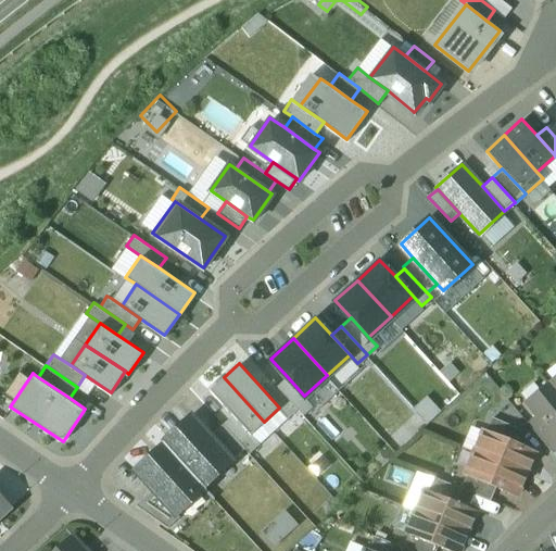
[(304,396),(287,376),(277,385),(298,409),(303,414),(313,405),(304,396)]
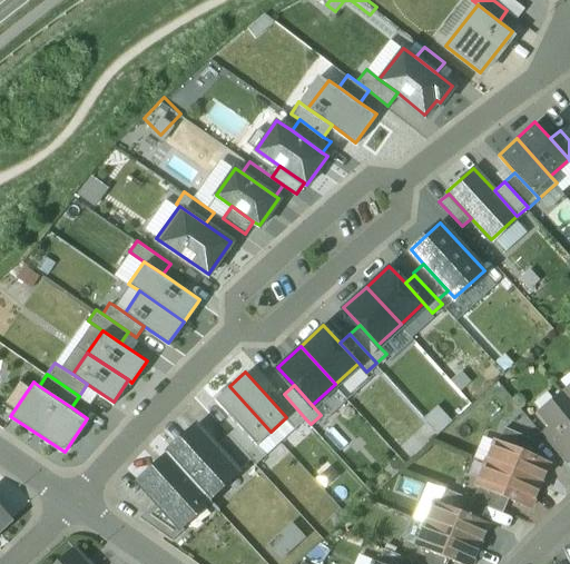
[(258,443),(271,432),(229,386),(216,398),(238,423),(258,443)]
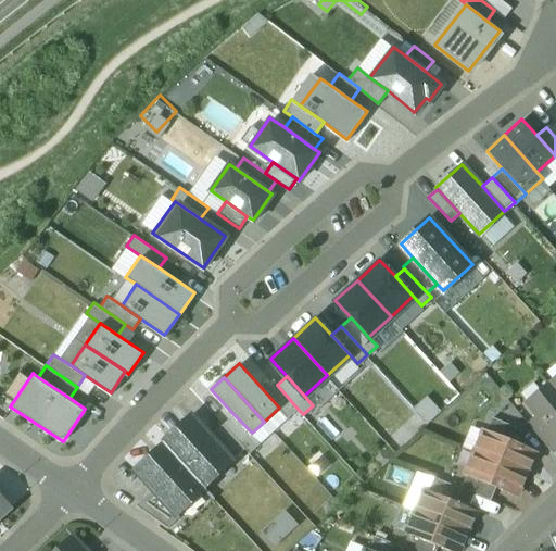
[(270,378),(261,387),(279,408),(288,417),(298,409),(277,385),(270,378)]
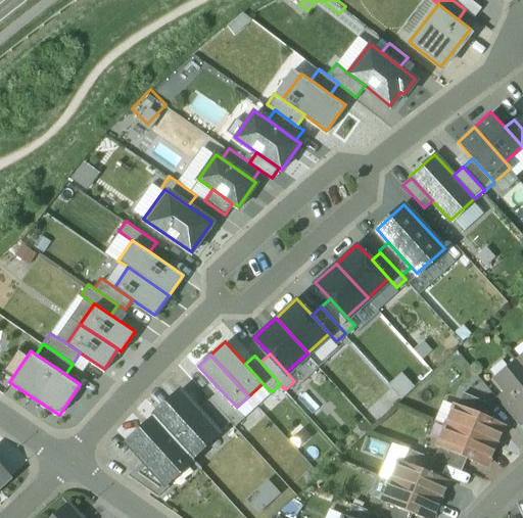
[(522,365),(517,359),(496,376),(507,388),(522,408),(522,365)]
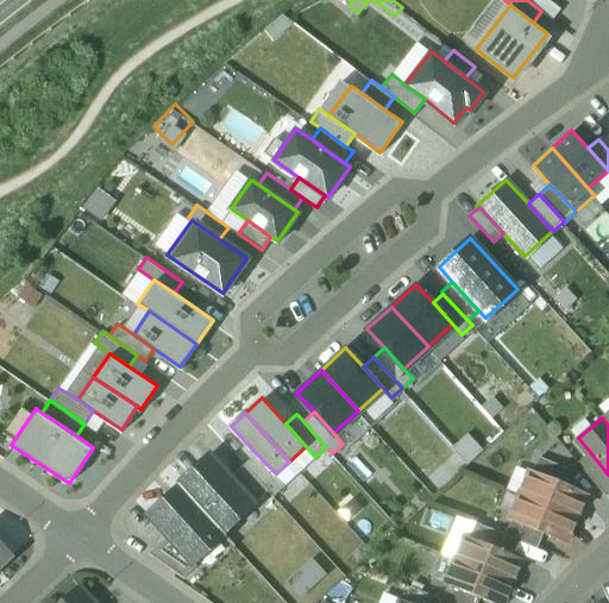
[(276,473),(255,452),(244,463),(268,488),(274,492),(284,483),(276,473)]
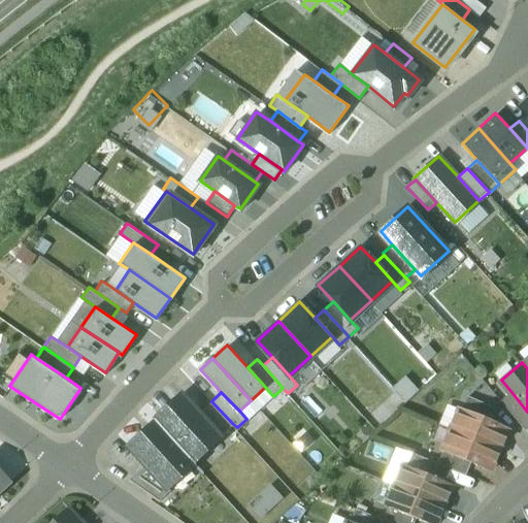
[(527,419),(527,412),(512,392),(502,400),(522,424),(527,419)]
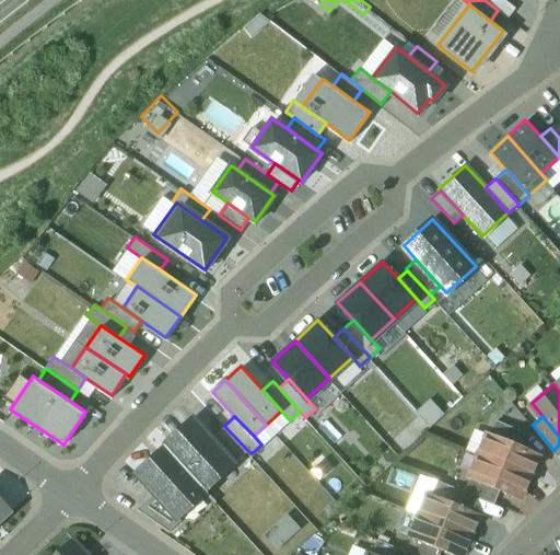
[(524,429),(496,417),(490,431),(518,444),(524,429)]
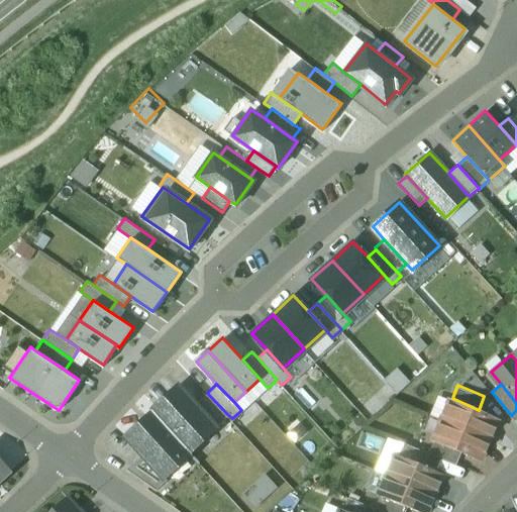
[(151,410),(153,412),(191,451),(217,427),(215,425),(195,404),(178,386),(151,410)]
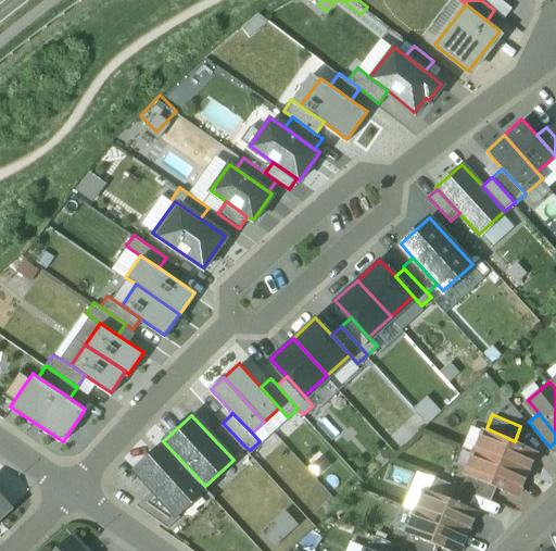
[(223,423),(210,435),(231,458),(244,446),(223,423)]
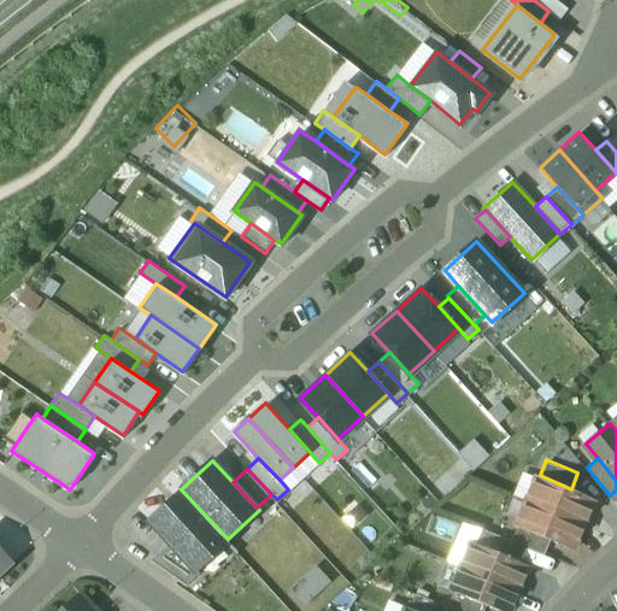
[(540,475),(535,474),(526,498),(583,523),(594,499),(571,489),(540,475)]
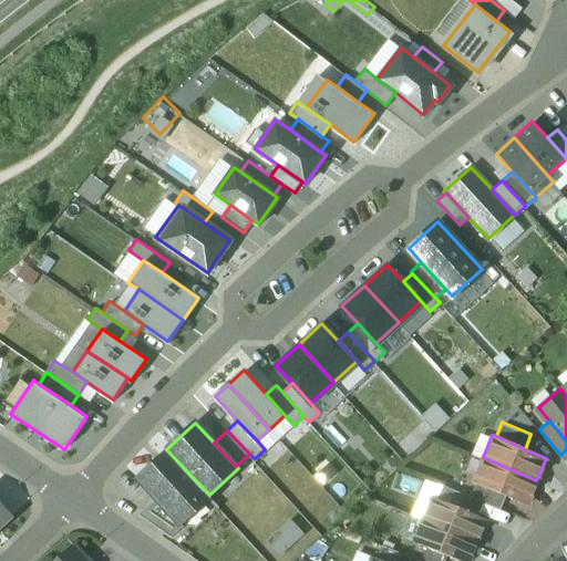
[(209,495),(168,452),(141,478),(156,496),(182,521),(209,495)]
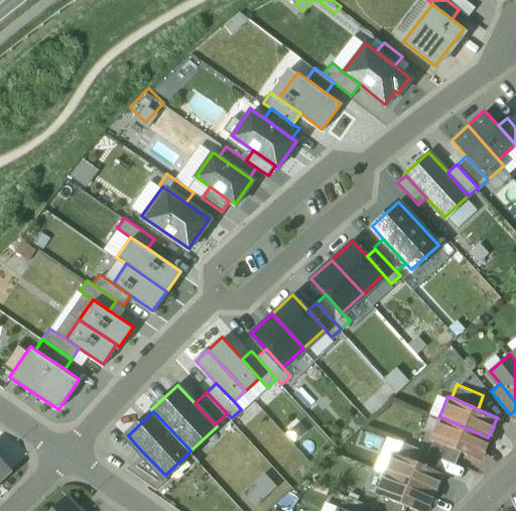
[(488,437),(439,416),(431,436),(433,437),(460,449),(480,457),(488,437)]
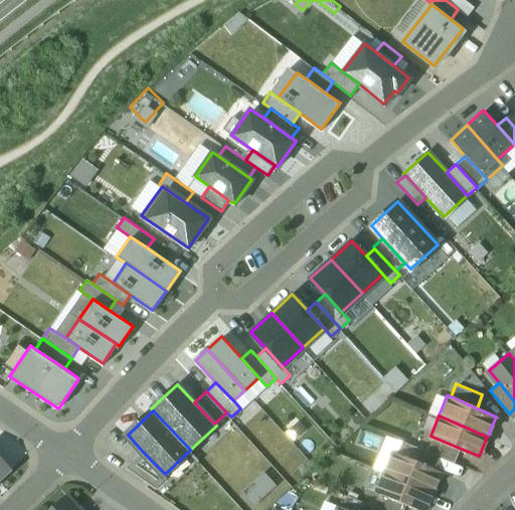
[(459,448),(433,437),(427,450),(454,461),(459,448)]
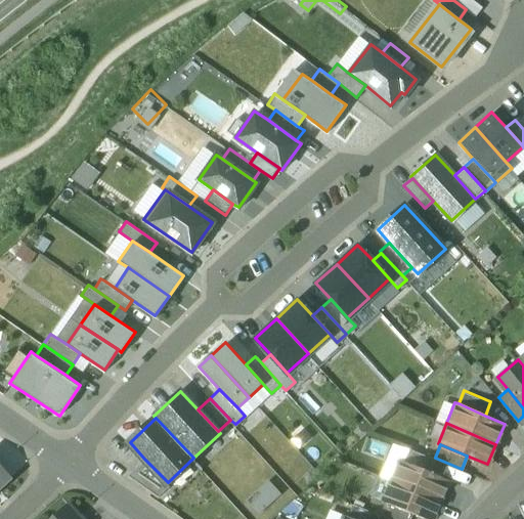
[(435,458),(407,446),(402,460),(429,471),(435,458)]
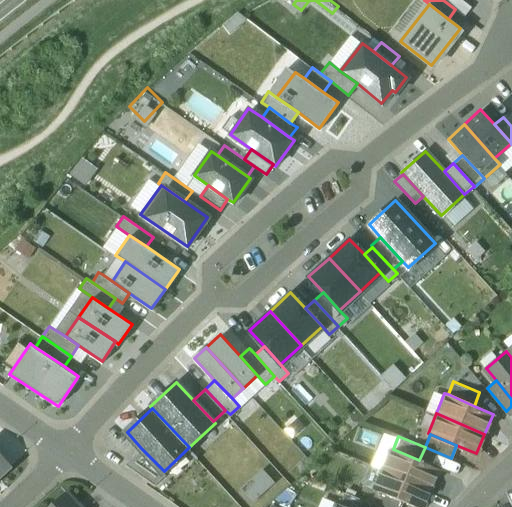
[(154,484),(165,473),(164,471),(141,448),(126,462),(154,484)]
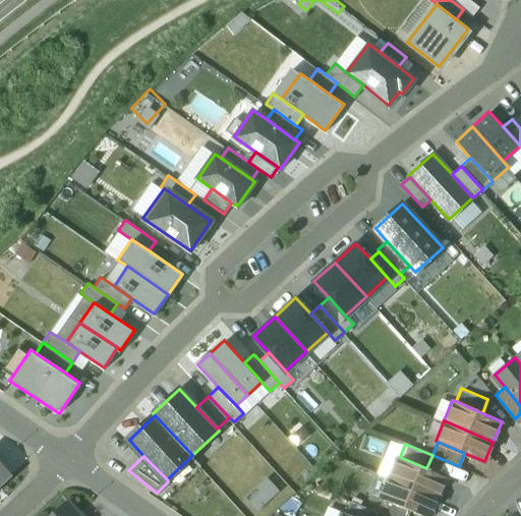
[(400,457),(397,456),(389,476),(438,496),(446,475),(426,468),(400,457)]
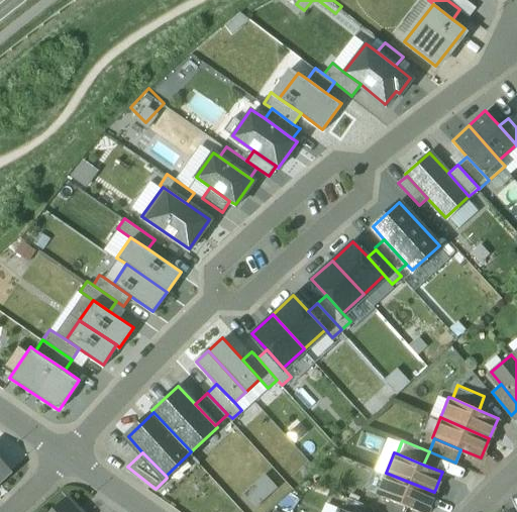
[(0,478),(8,470),(0,461),(0,478)]
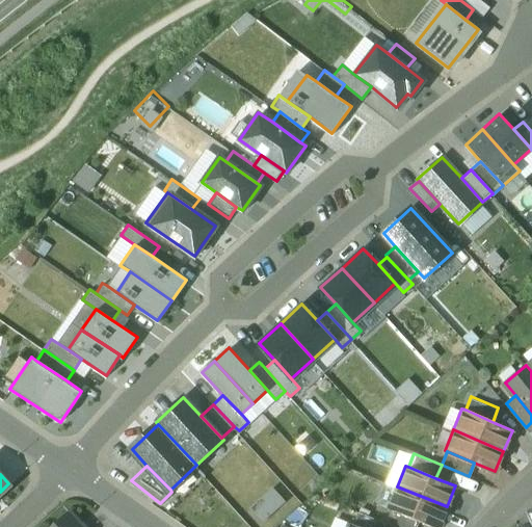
[(250,504),(263,518),(286,497),(273,483),(250,504)]
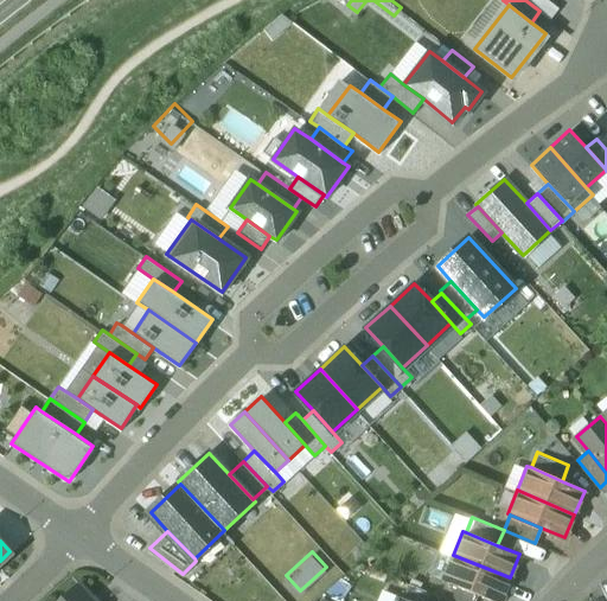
[(499,600),(510,577),(453,555),(442,579),(446,580),(478,593),(498,600),(499,600)]
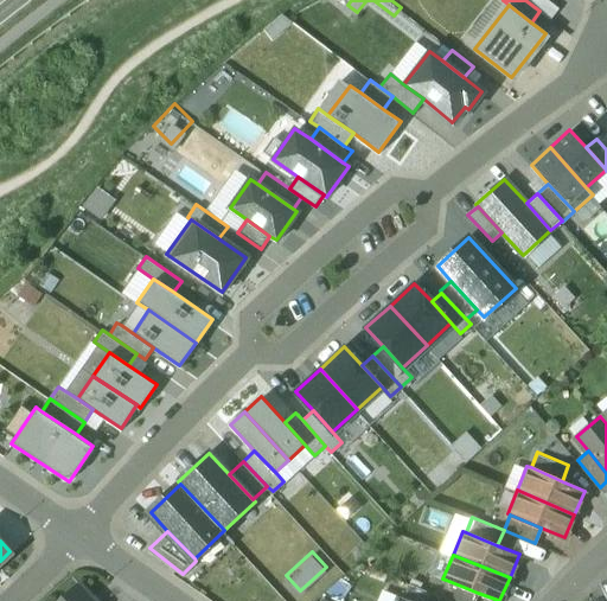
[(473,600),(478,593),(446,580),(440,594),(455,600),(473,600)]
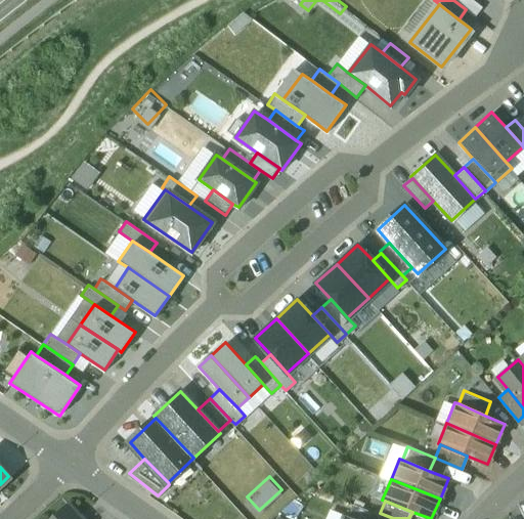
[(84,518),(69,502),(49,518),(84,518)]
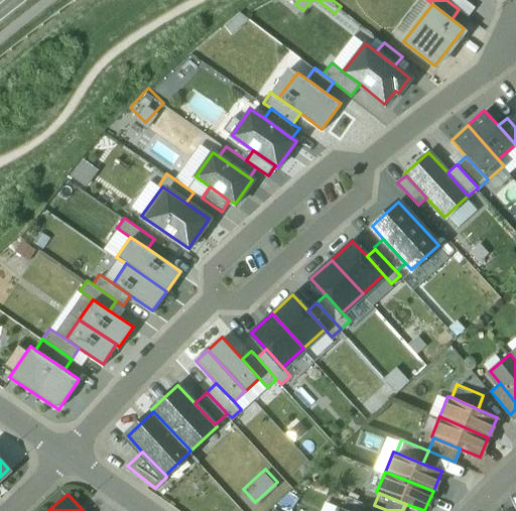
[(371,510),(374,505),(348,494),(343,507),(353,510),(371,510)]
